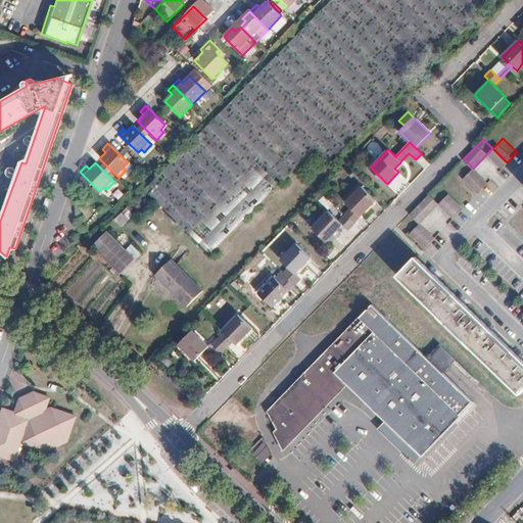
[(488,183),(473,169),(464,178),(478,192),(488,183)]
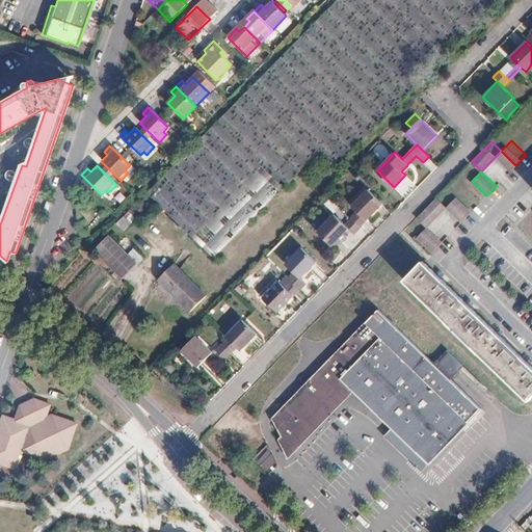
[(357,211),(367,220),(383,204),(369,189),(352,206),(357,211)]
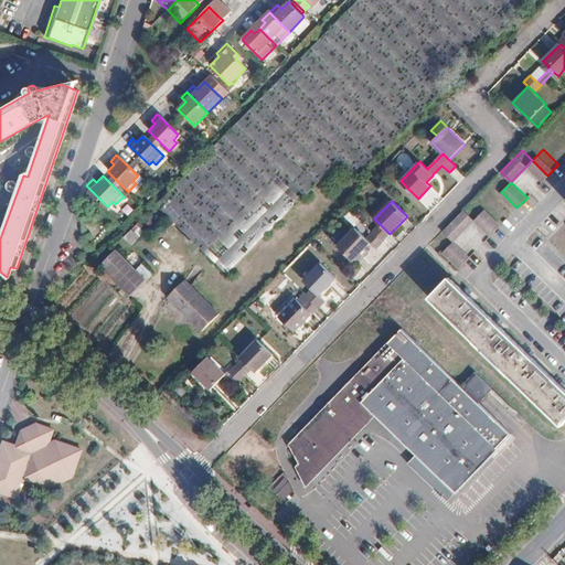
[(131,215),(134,206),(125,204),(123,213),(131,215)]
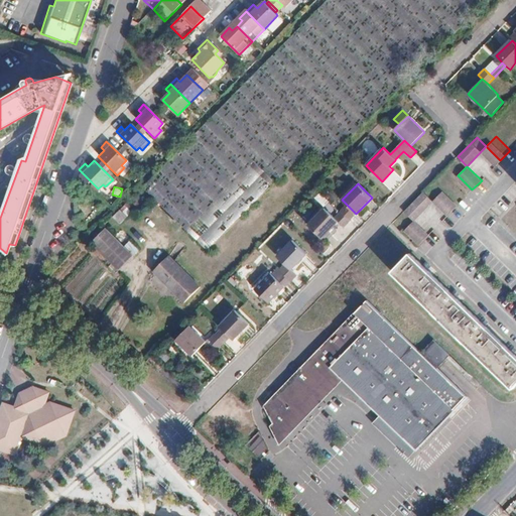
[(404,212),(414,221),(433,202),(423,191),(404,212)]
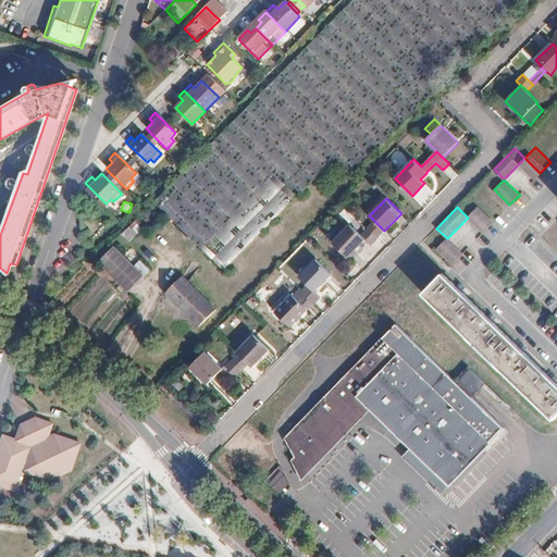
[(478,207),(468,218),(483,233),(493,222),(478,207)]
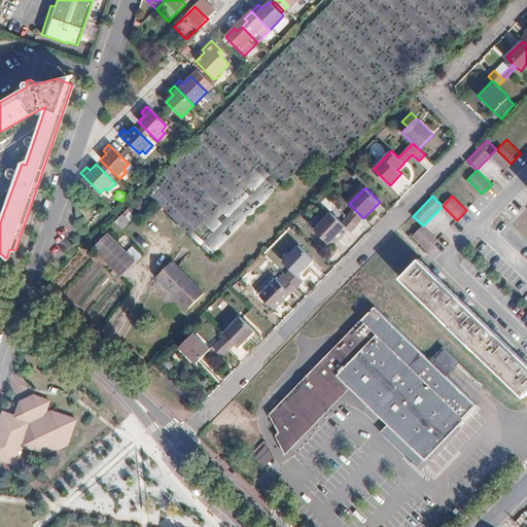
[(354,209),(348,215),(357,224),(363,218),(354,209)]
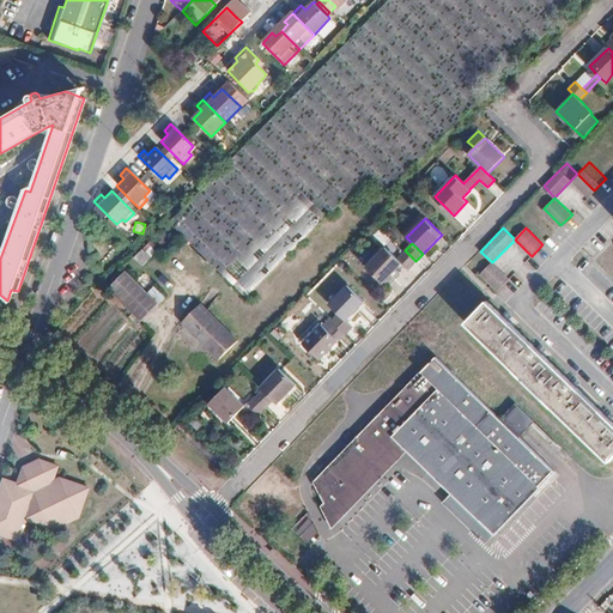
[(149,244),(144,248),(152,256),(157,253),(149,244)]
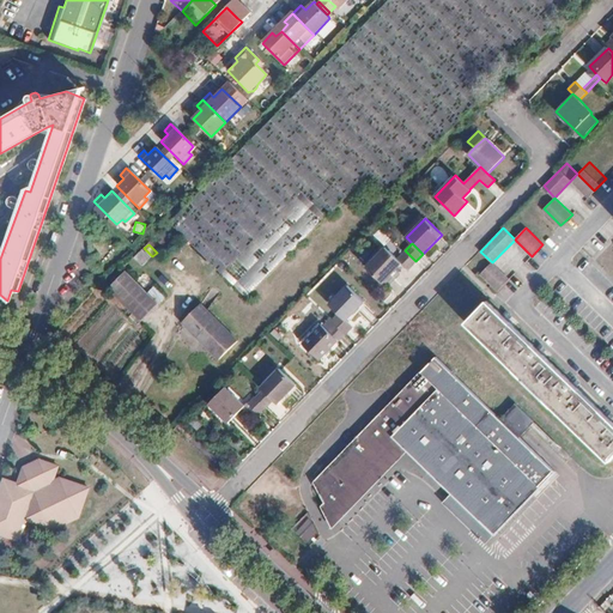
[(392,274),(401,263),(402,262),(398,258),(386,247),(365,266),(386,286),(394,277),(392,274)]
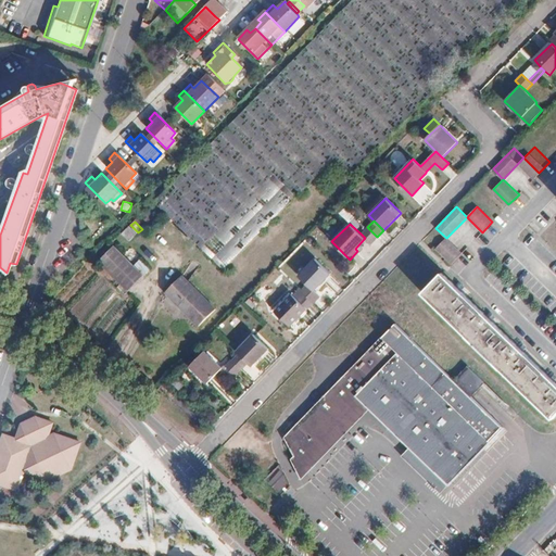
[(129,226),(123,234),(130,240),(137,234),(129,226)]
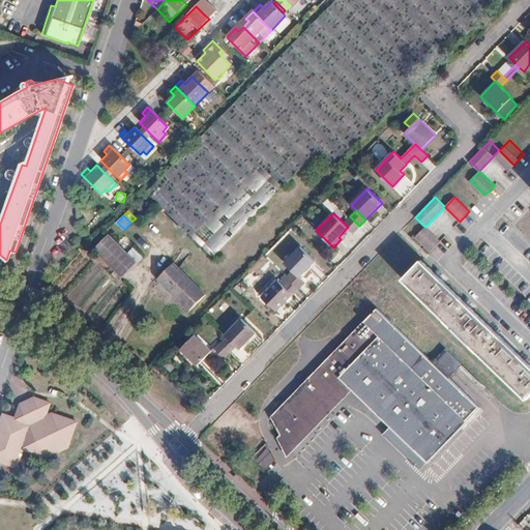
[(348,227),(347,228),(352,233),(359,226),(350,216),(344,223),(348,227)]
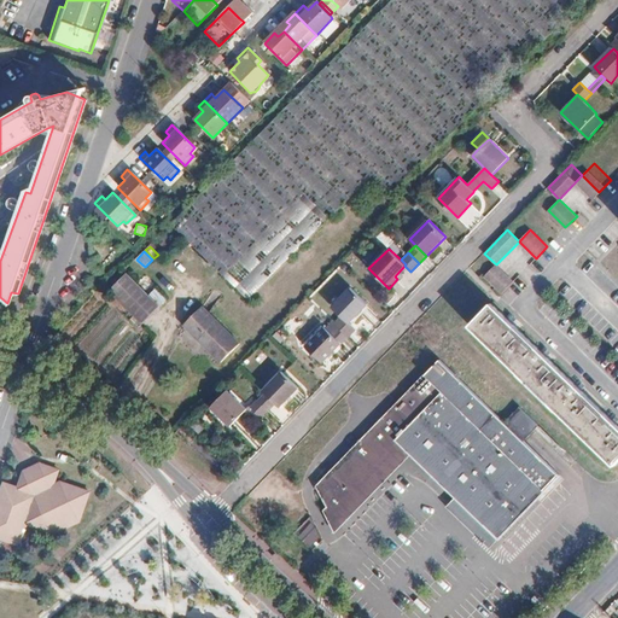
[(513,281),(496,264),(484,277),(501,293),(513,281)]
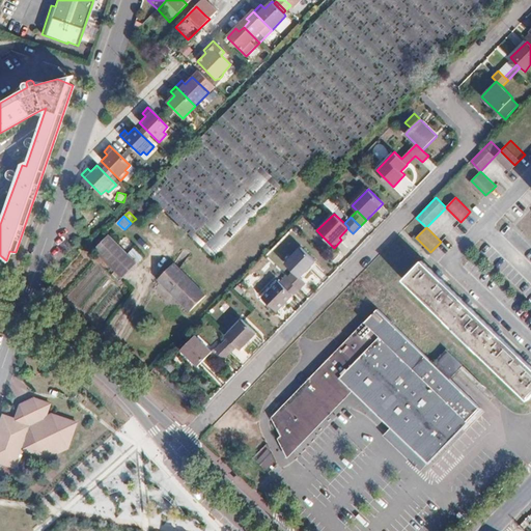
[(109,234),(94,250),(123,277),(142,257),(141,256),(147,251),(131,232),(124,238),(134,248),(129,253),(109,234)]
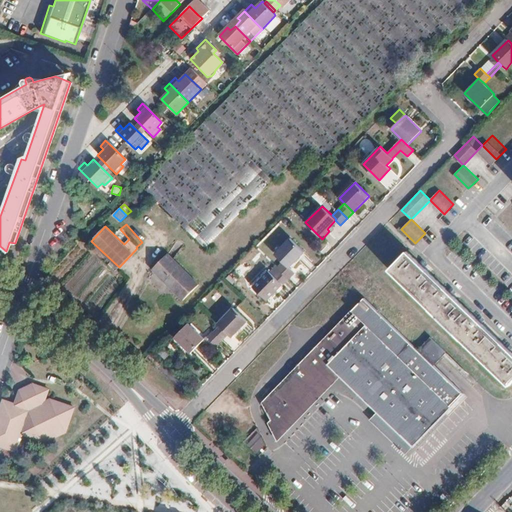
[(427,232),(417,243),(423,249),(433,237),(427,232)]
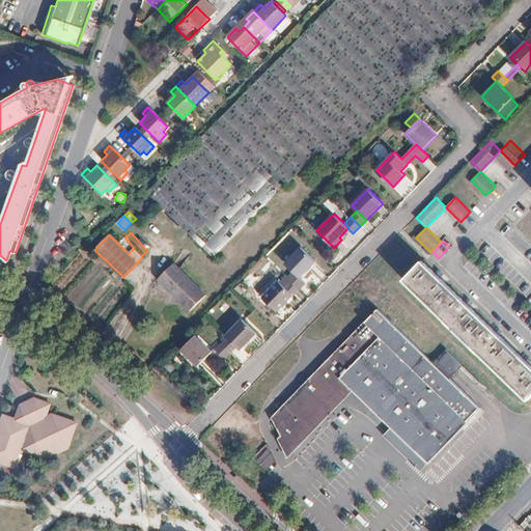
[(289,280),(299,289),(305,282),(300,277),(316,260),(302,246),(285,263),(294,272),(287,278),(289,280)]
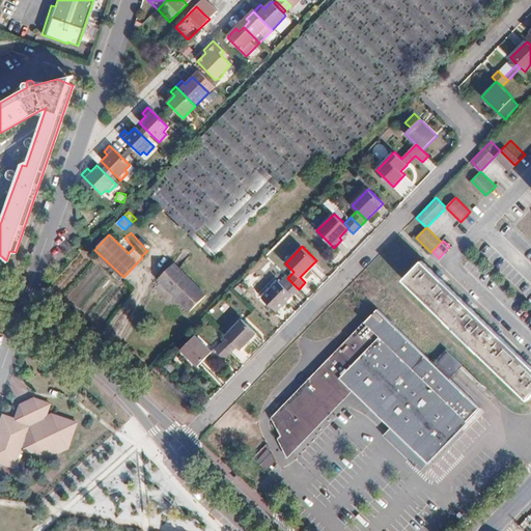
[(530,364),(423,260),(404,279),(528,399),(530,396),(530,364)]
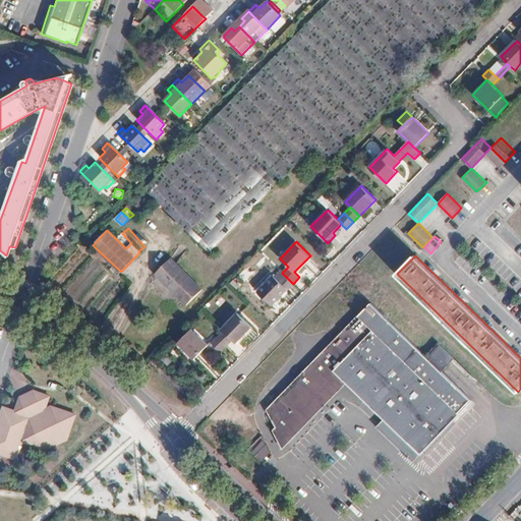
[(171,258),(156,274),(186,304),(203,289),(171,258)]
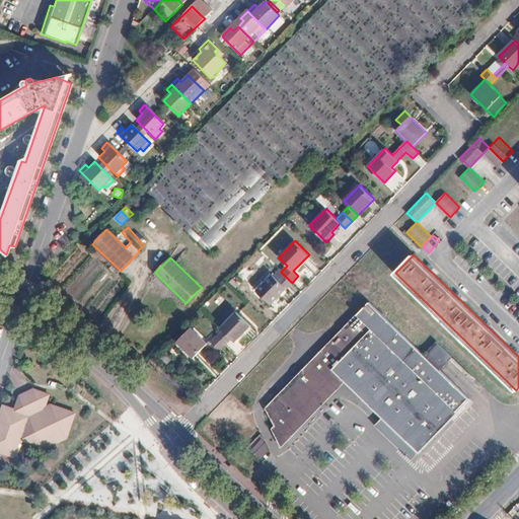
[(271,304),(292,283),(283,274),(278,280),(273,274),(256,290),(271,304)]
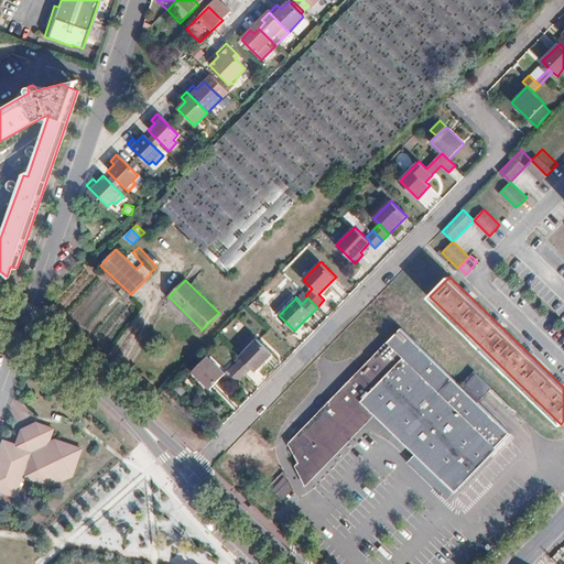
[(491,388),(475,371),(461,384),(402,328),(388,343),(387,342),(289,443),(299,462),(296,465),(302,478),(370,409),(455,491),(511,434),(478,401),(491,388)]
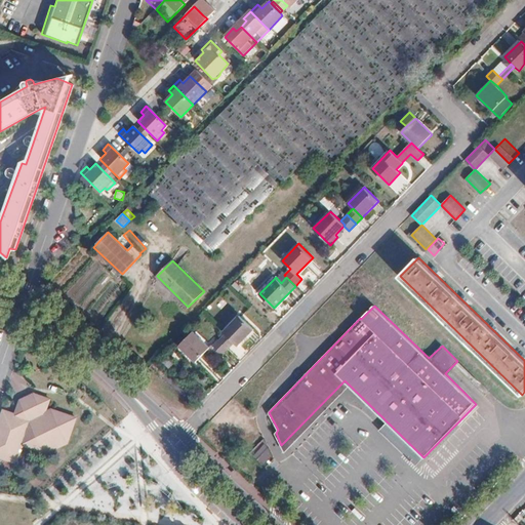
[(226,333),(235,342),(238,346),(253,329),(240,315),(224,331),(226,333)]
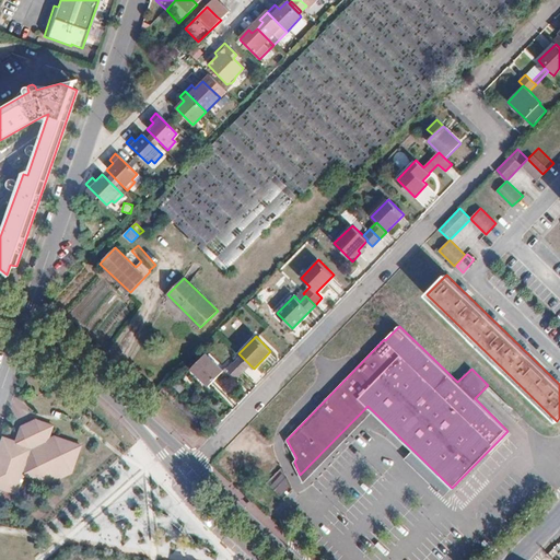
[(207,353),(191,369),(209,385),(224,370),(207,353)]
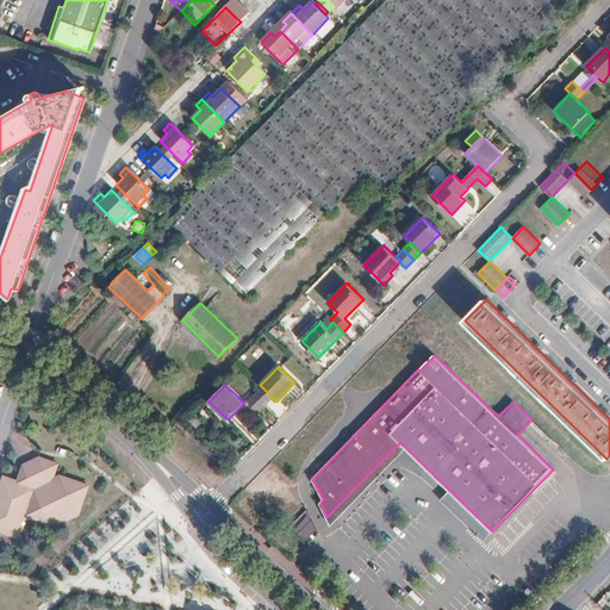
[(262,387),(255,394),(266,405),(273,398),(262,387)]
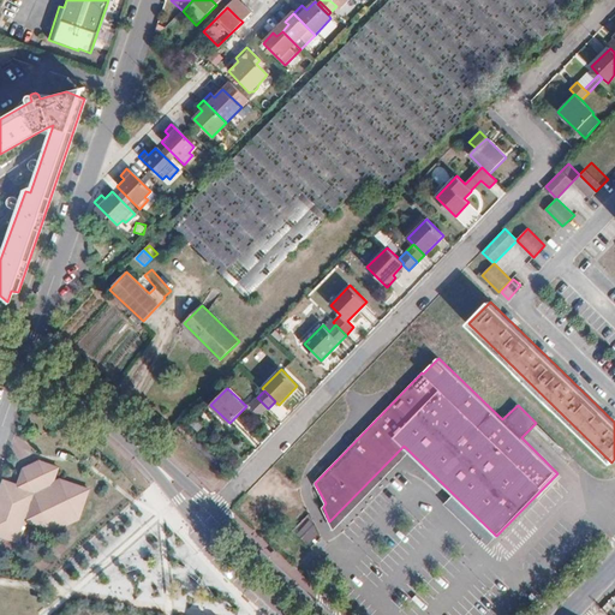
[(268,408),(257,398),(249,405),(260,416),(268,408)]
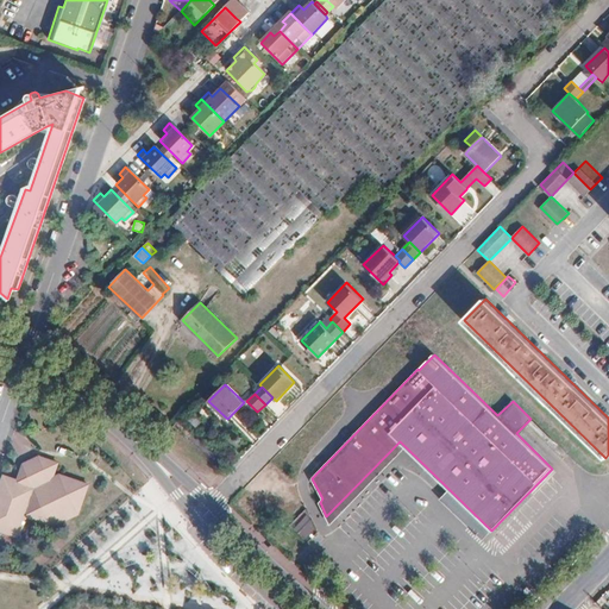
[(205,420),(198,413),(189,420),(198,427),(205,420)]
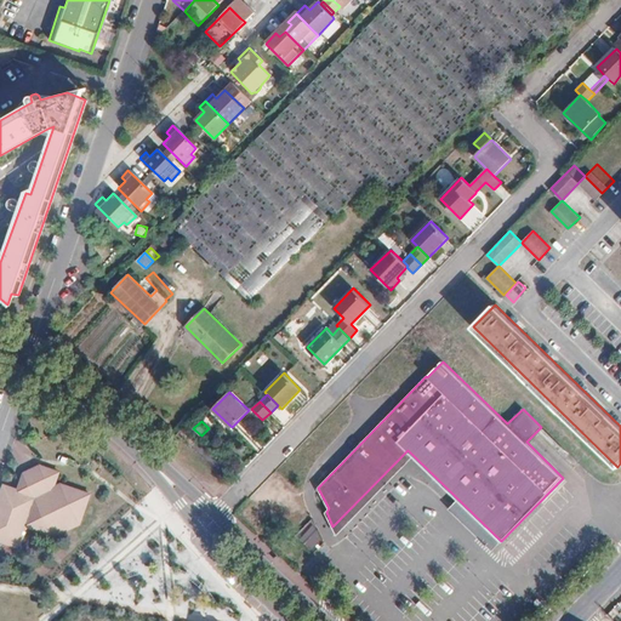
[(26,524),(52,534),(81,520),(90,495),(62,485),(55,489),(53,489),(58,473),(39,466),(38,471),(32,474),(28,476),(22,474),(16,491),(3,486),(0,491),(0,539),(18,546),(26,524)]
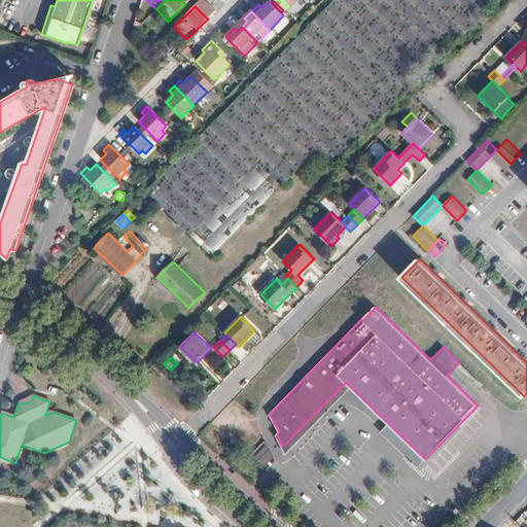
[(265,467),(276,456),(261,443),(251,454),(265,467)]
